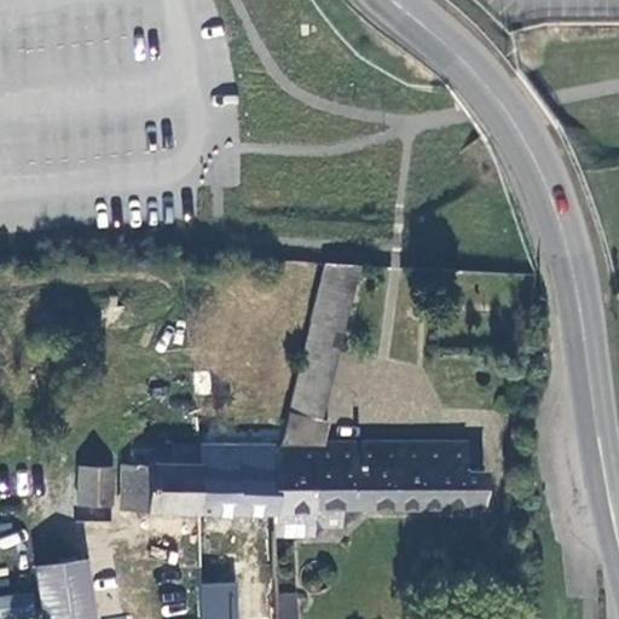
[(337,348),(358,265),(324,262),(305,340),(337,348)]
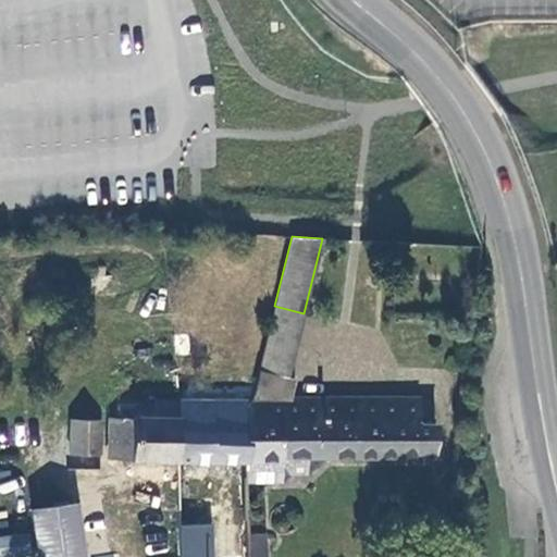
[(288,376),(304,313),(274,306),(259,370),(288,376)]
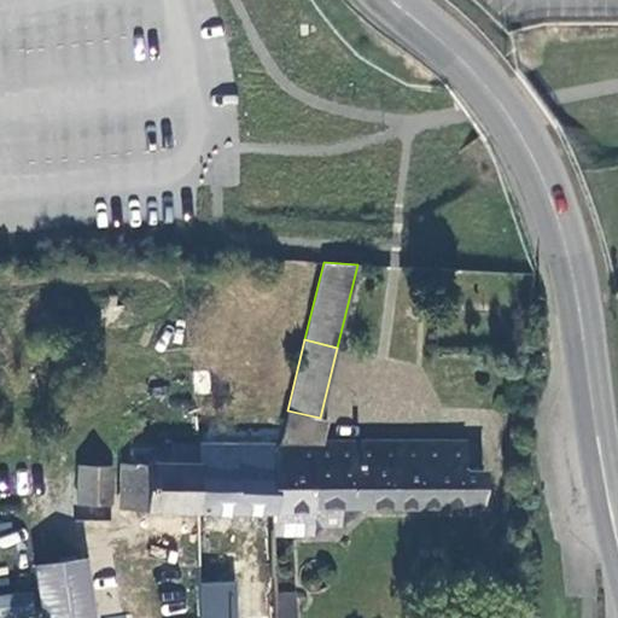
[(330,420),(320,418),(287,410),(279,443),(274,449),(273,472),(272,488),(272,514),(272,537),(314,536),(324,526),(343,526),(360,509),(482,509),(484,472),(465,471),(466,442),(325,442),(330,420)]
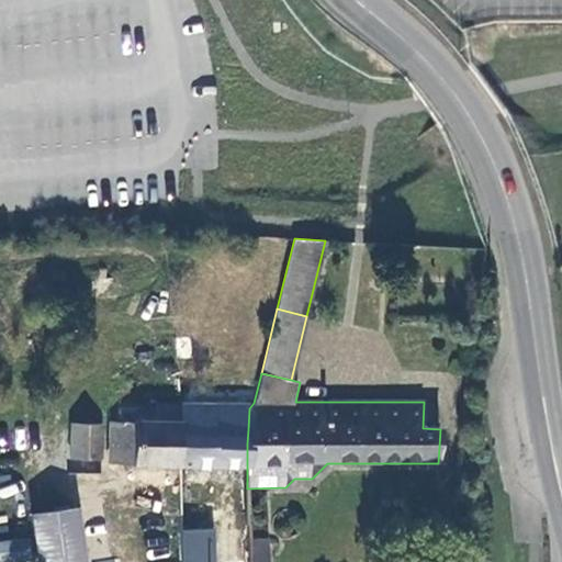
[(110,463),(247,468),(247,444),(248,429),(244,429),(244,409),(213,409),(213,405),(156,405),(155,423),(111,422),(110,463)]
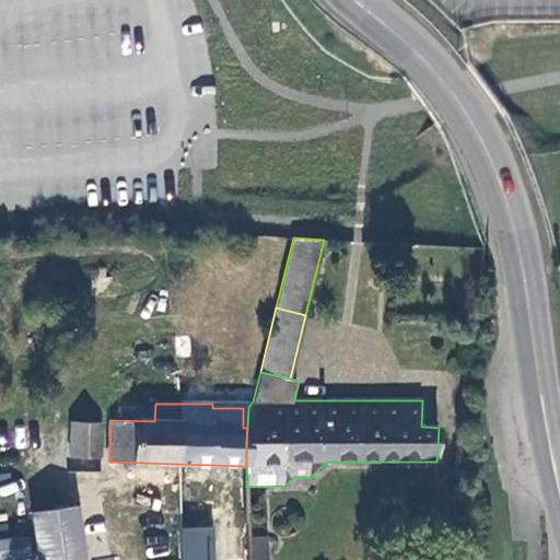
[(102,424),(72,424),(72,457),(101,457),(102,424)]
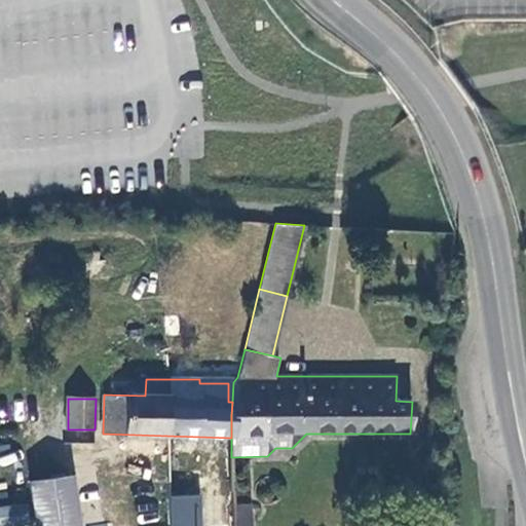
[(77,525),(70,476),(30,482),(36,525),(77,525)]
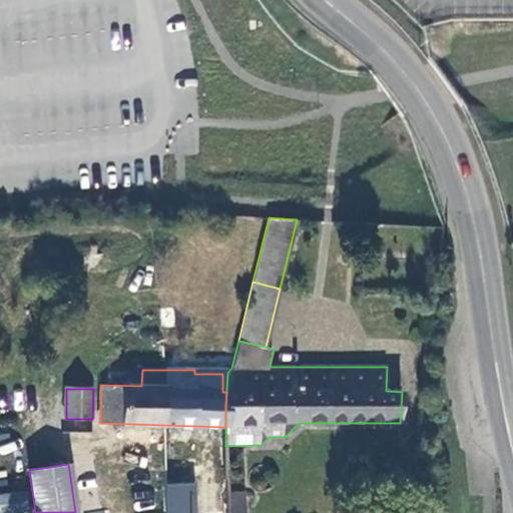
[(166,483),(164,512),(195,512),(197,483),(166,483)]
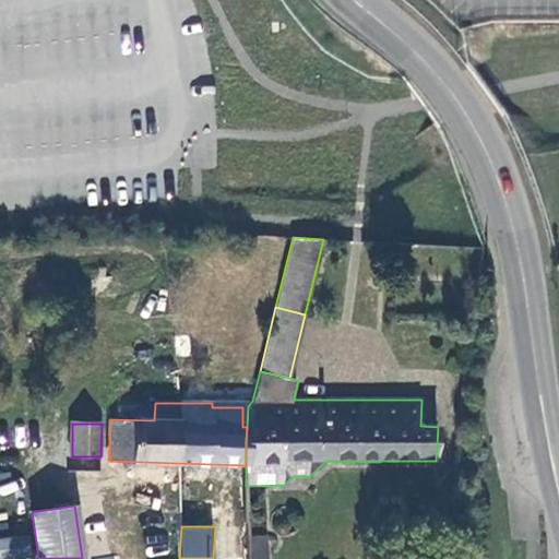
[(34,558),(35,537),(0,537),(0,558),(34,558)]
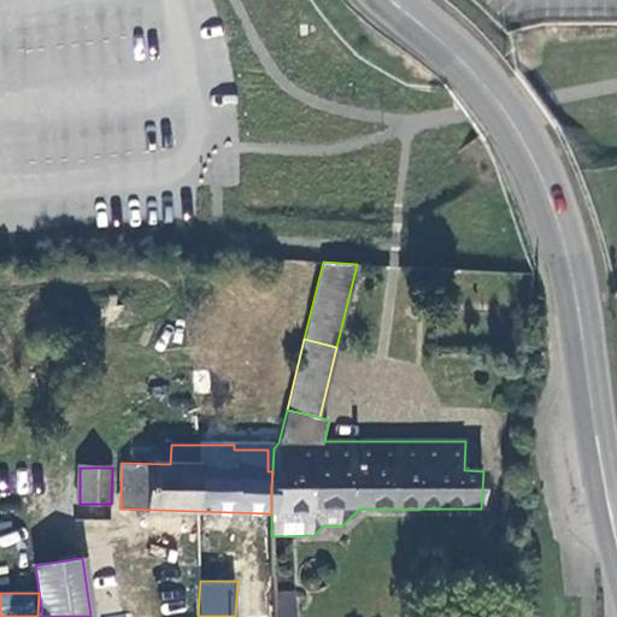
[(274,594),(274,616),(292,616),(293,594),(274,594)]
